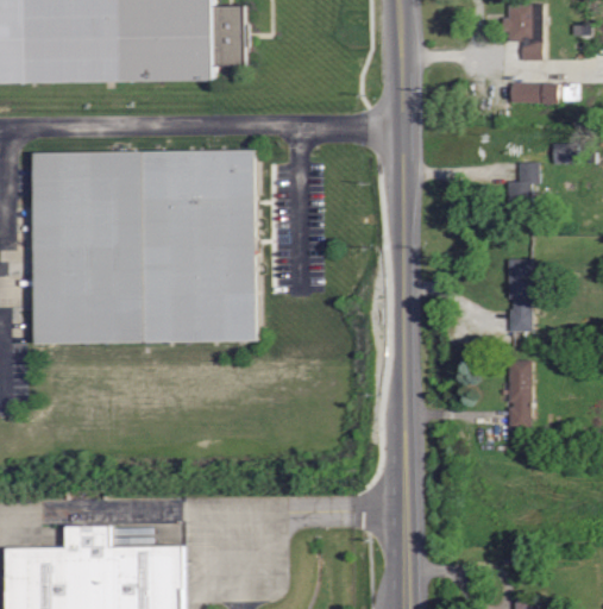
[(0,79),(218,74),(218,56),(247,56),(246,0),(0,0),(0,79)]
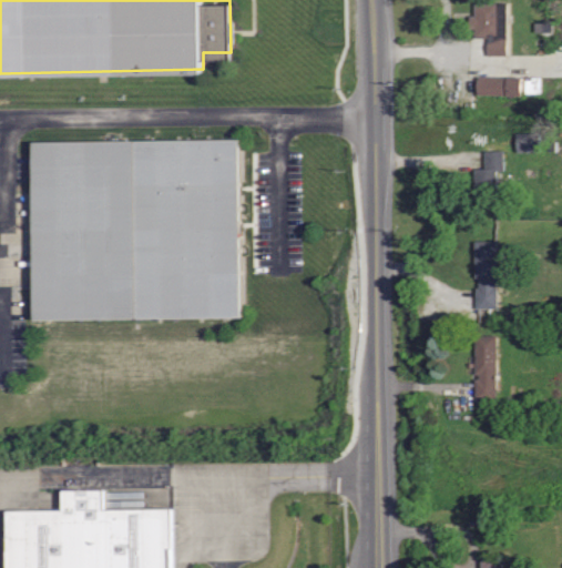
[(483,54),(482,37),(470,37),(470,28),(465,28),(463,16),(470,16),(470,2),(501,2),(501,54),(483,54)]
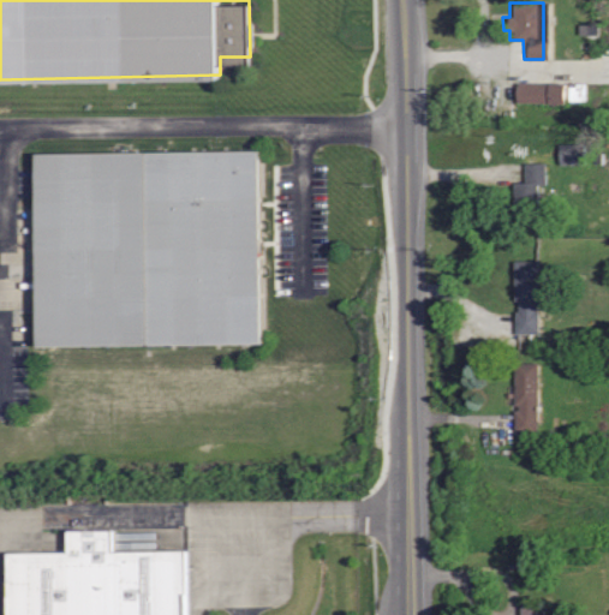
[(517,105),(563,105),(563,84),(517,84),(517,105)]
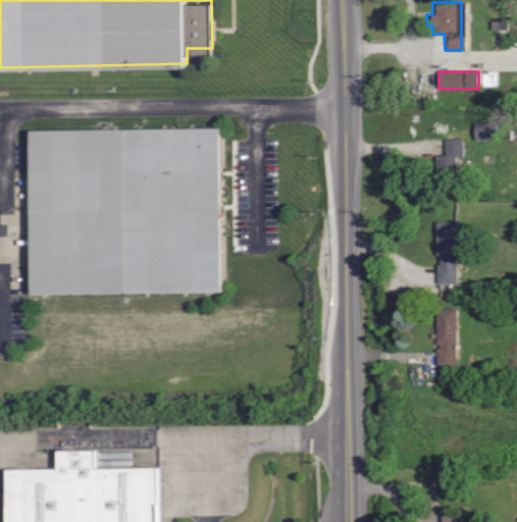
[(496,88),(496,71),(480,71),(480,88),(496,88)]
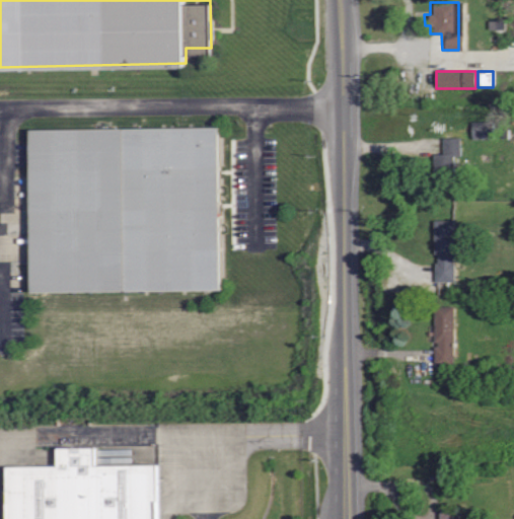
[(492,123),(470,123),(470,140),(491,140),(492,123)]
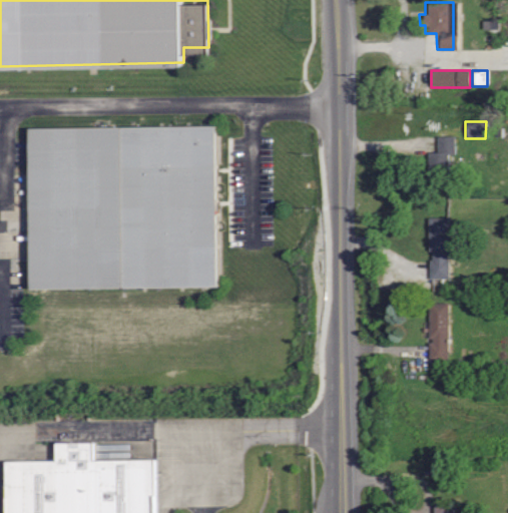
[(27,132),(29,292),(218,289),(216,130),(27,132)]
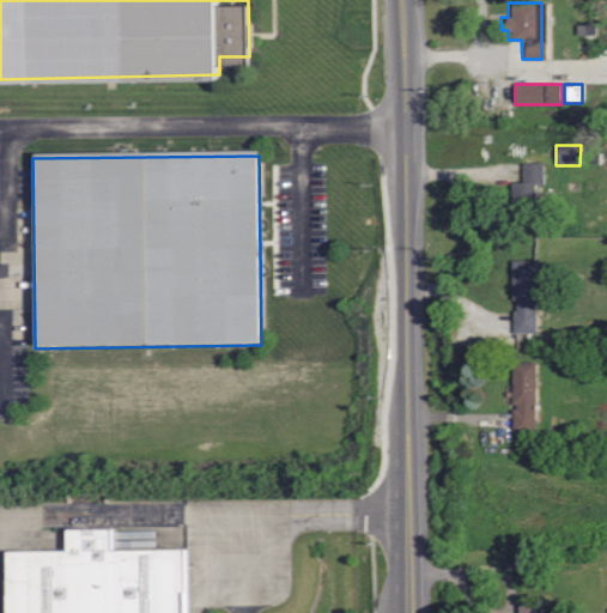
[(509,217),(509,204),(508,204),(508,199),(505,200),(505,184),(508,184),(508,182),(519,182),(519,163),(538,163),(538,183),(530,183),(530,217),(509,217)]
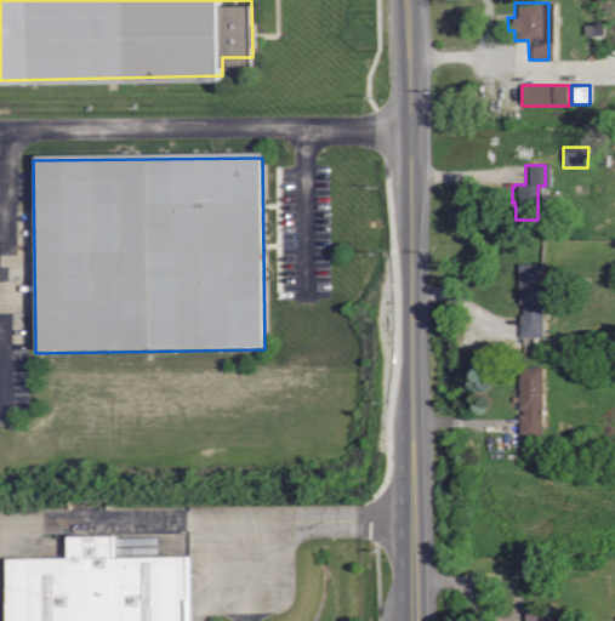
[(517,337),(517,314),(519,314),(519,302),(516,302),(516,265),(539,263),(539,302),(537,302),(537,314),(539,314),(539,337),(517,337)]
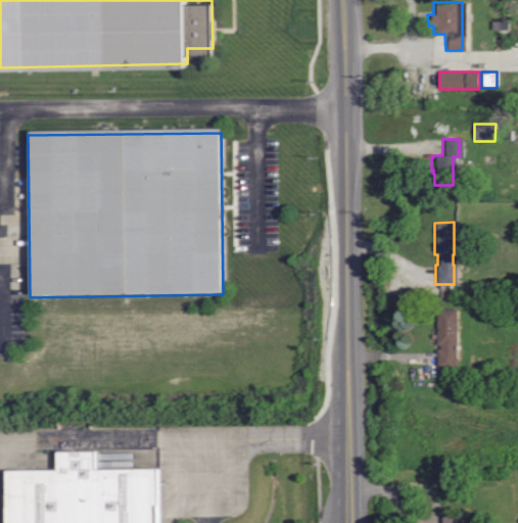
[(454,369),(435,369),(435,349),(437,349),(437,344),(434,344),(435,308),(455,308),(454,369)]
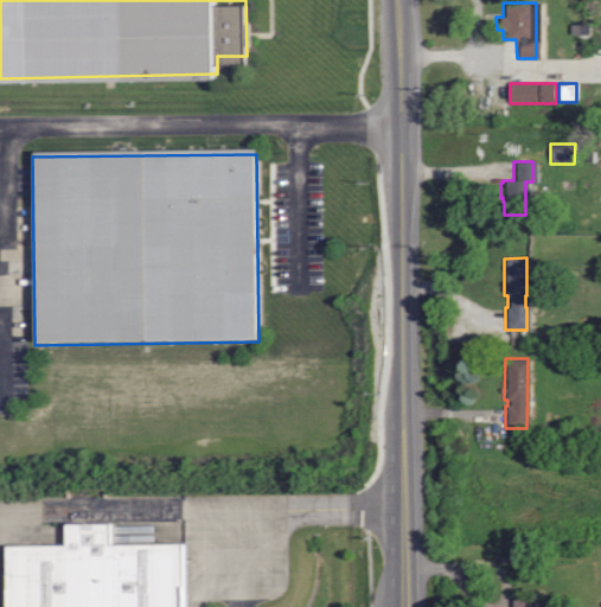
[(62,524),(62,543),(2,544),(2,606),(183,606),(183,543),(112,543),(112,524),(62,524)]
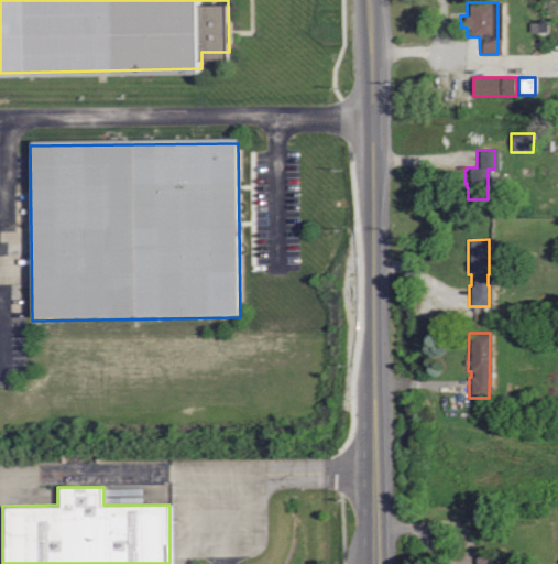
[(476,563),(476,553),(494,553),(494,563),(476,563)]
